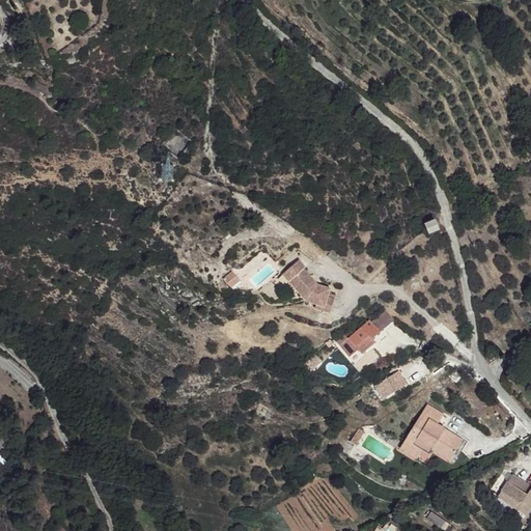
[(428,225),(431,233),(440,230),(437,221),(428,225)]
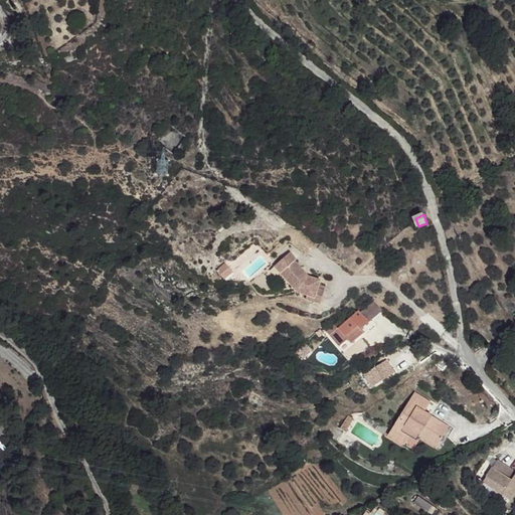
[(290,252),(281,261),(287,268),(282,272),(296,287),(293,289),(297,293),(307,296),(306,300),(320,304),(324,291),(318,289),(320,281),(308,277),(294,262),(296,260),(290,252)]
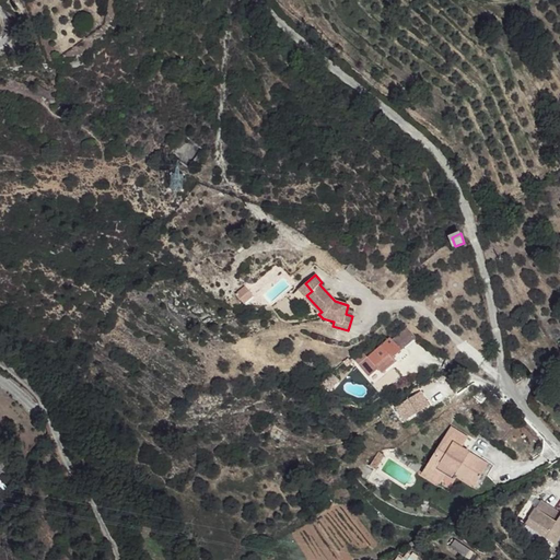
[(305,283),(298,290),(318,314),(322,312),(306,295),(312,291),(305,283)]
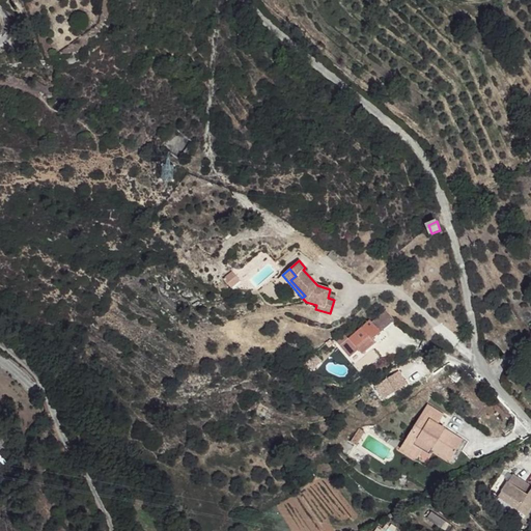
[(376,319),(386,332),(397,324),(388,311),(376,319)]
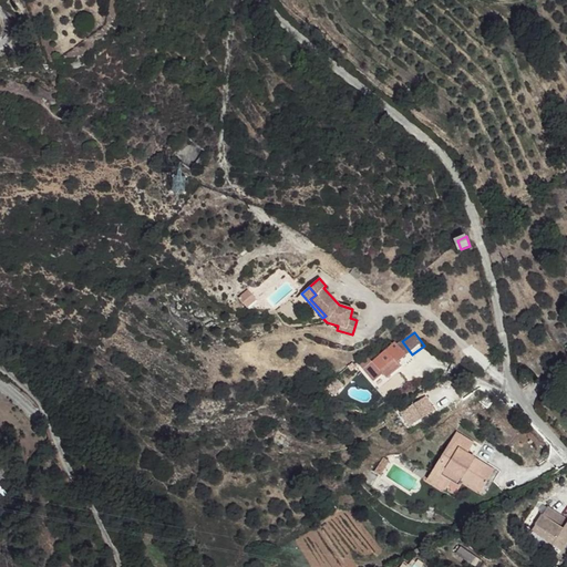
[(382,373),(388,379),(401,367),(399,364),(408,358),(397,342),(380,357),(374,350),(360,362),(373,381),(382,373)]
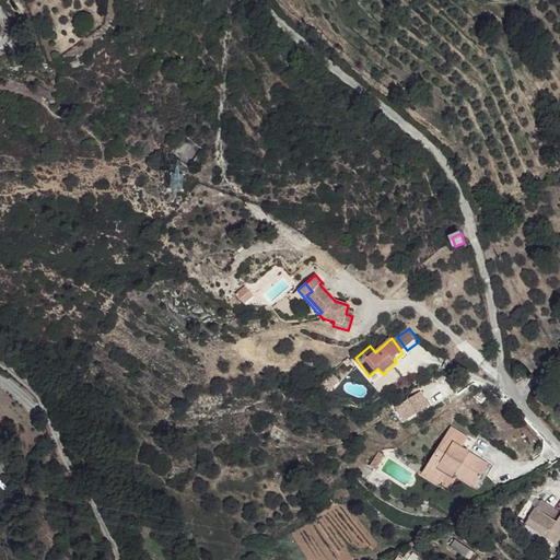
[(377,369),(369,376),(374,383),(384,375),(383,374),(377,369)]
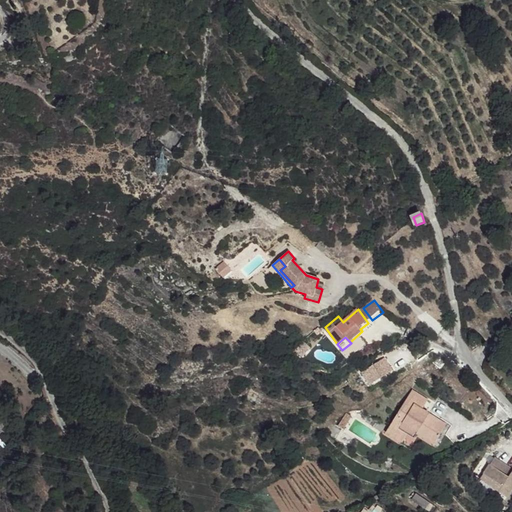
[(368,367),(363,378),(375,382),(379,370),(368,367)]
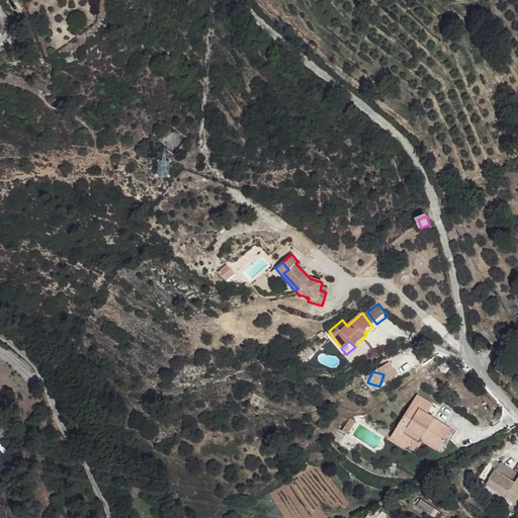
[(416,392),(403,411),(440,441),(450,423),(427,409),(432,400),(416,392)]
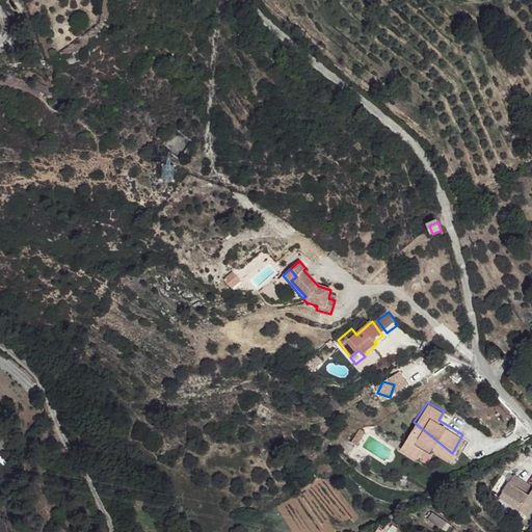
[(168,431),(181,441),(190,427),(179,419),(168,431)]
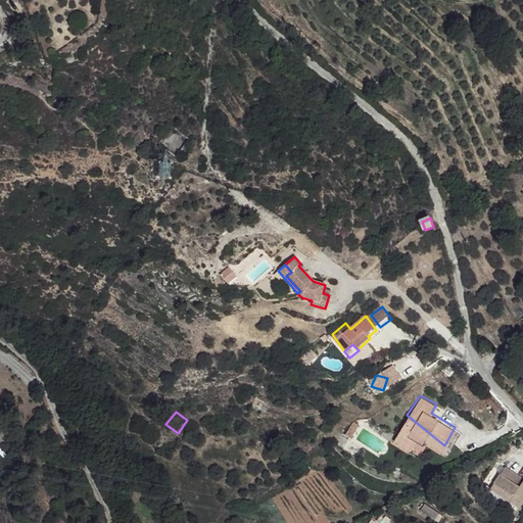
[(392,438),(409,448),(414,441),(420,443),(423,441),(440,450),(444,445),(407,415),(392,438)]
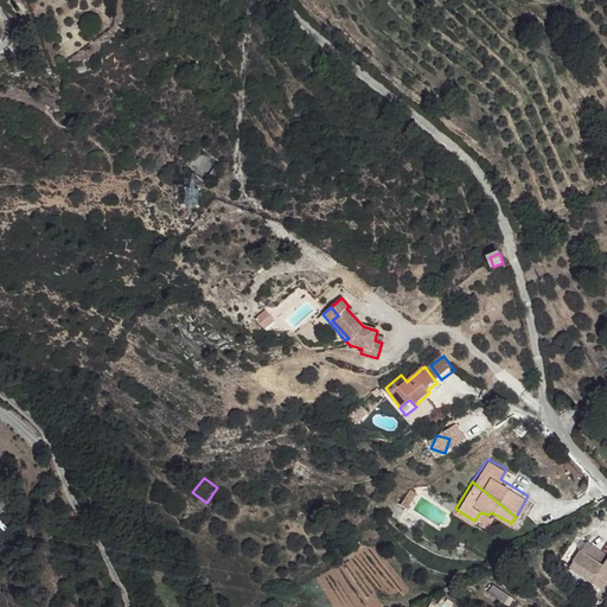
[(104,524),(108,532),(117,529),(114,518),(104,524)]
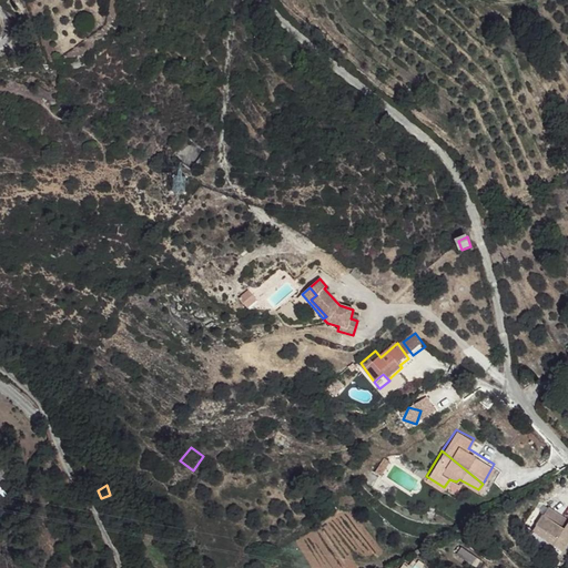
[(567,524),(546,511),(537,528),(556,539),(567,524)]
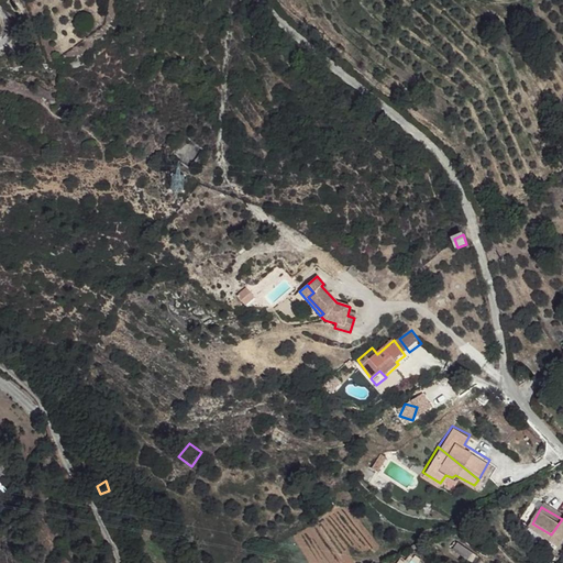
[(562,533),(562,518),(562,519),(551,534),(532,523),(528,529),(556,545),(562,533)]
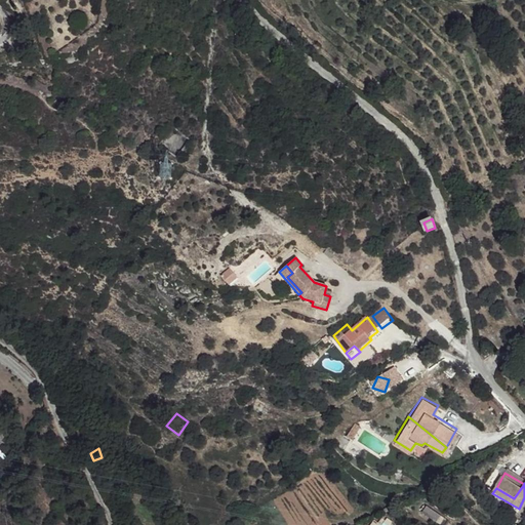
[(519,509),(492,493),(490,498),(516,513),(519,509)]
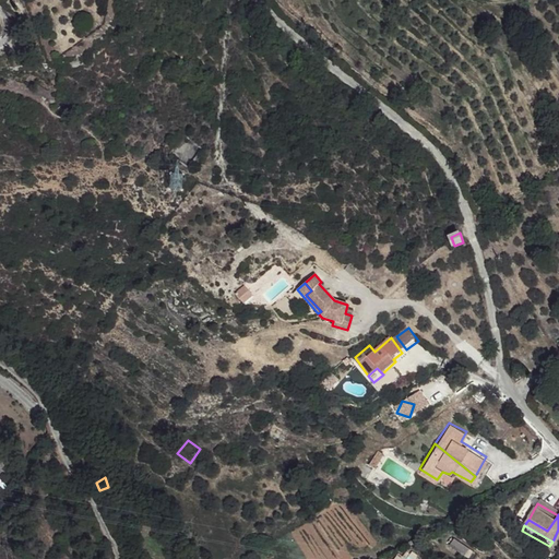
All buildings are outlined.
